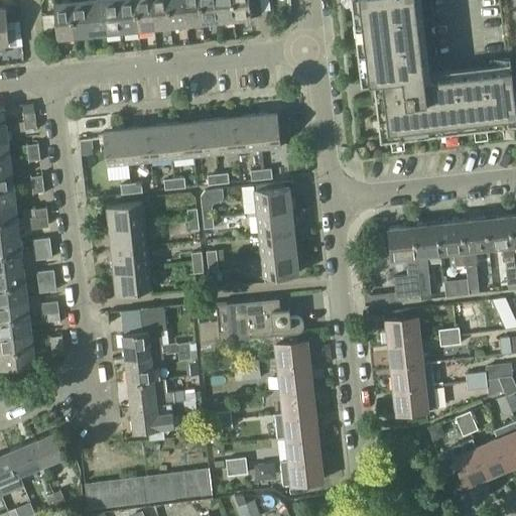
[(70,0),(70,2),(71,2),(75,36),(91,35),(87,0),(70,0)]
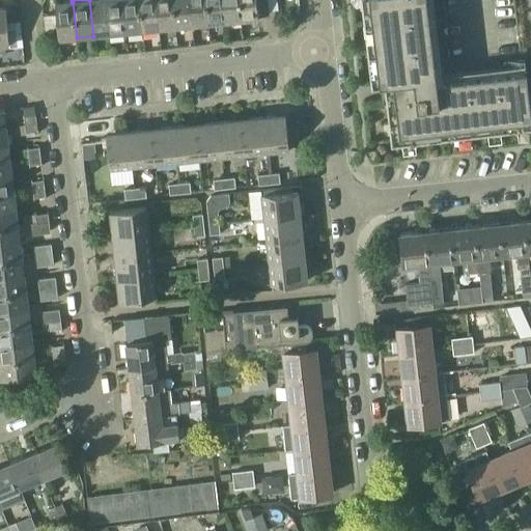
[(89,0),(93,36),(110,34),(106,0),(89,0)]
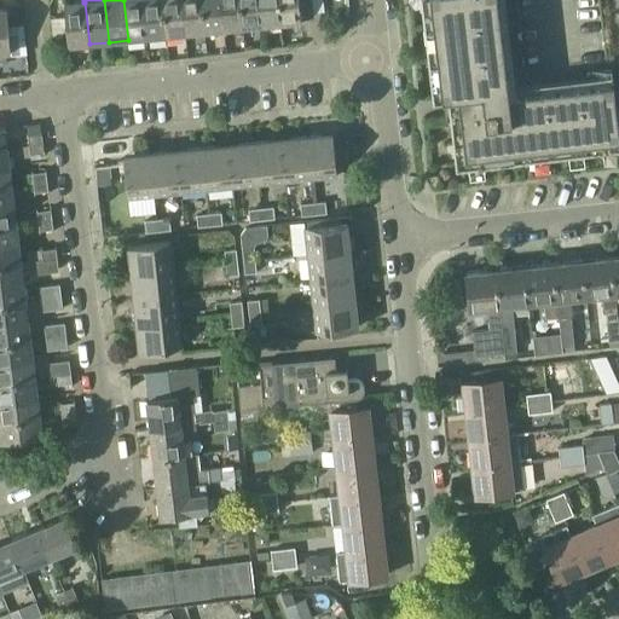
[(123,0),(128,40),(146,38),(142,0),(123,0)]
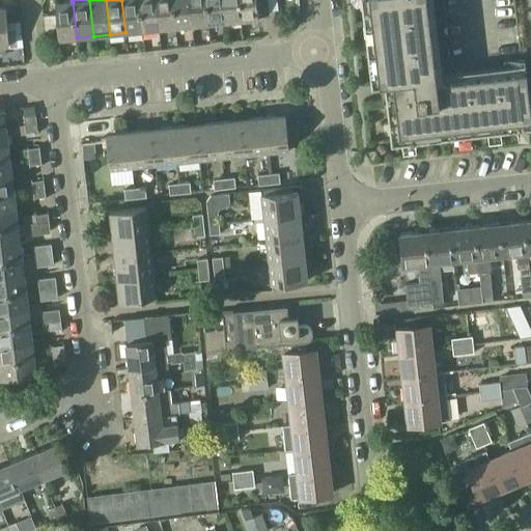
[(121,0),(126,32),(142,31),(139,0),(121,0)]
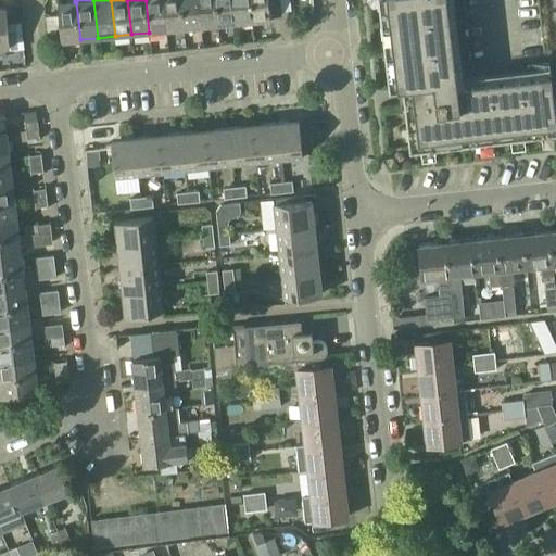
[(146,0),(149,33),(166,30),(163,0),(146,0)]
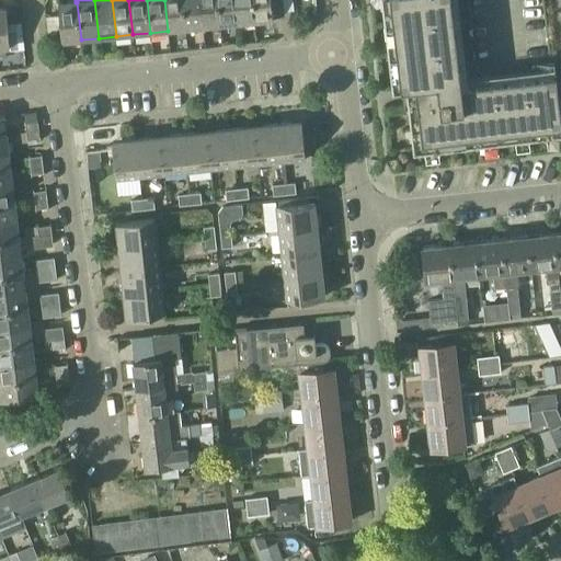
[(164,0),(168,31),(185,29),(182,0),(164,0)]
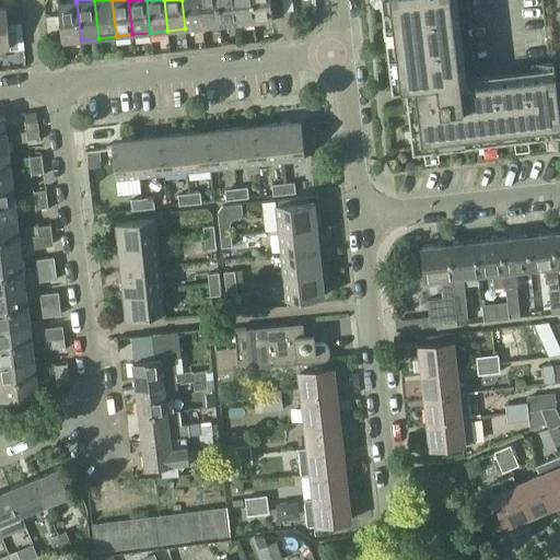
[(182,0),(185,28),(202,26),(199,0),(182,0)]
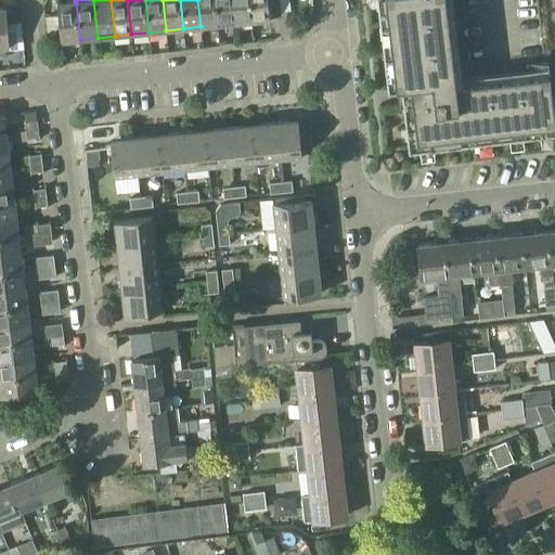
[(197,0),(201,26),(218,25),(216,0),(197,0)]
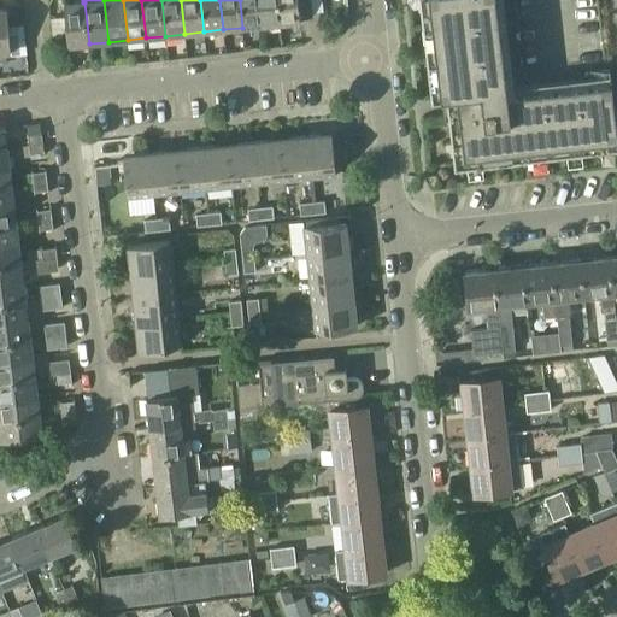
[(240,0),(242,28),(262,25),(259,0),(240,0)]
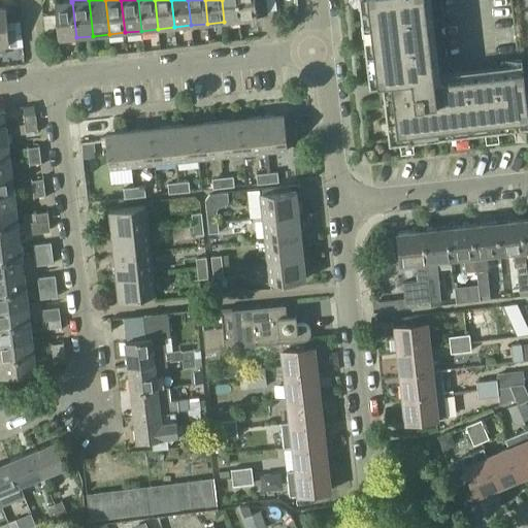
[(222,0),(224,22),(240,20),(238,0),(222,0)]
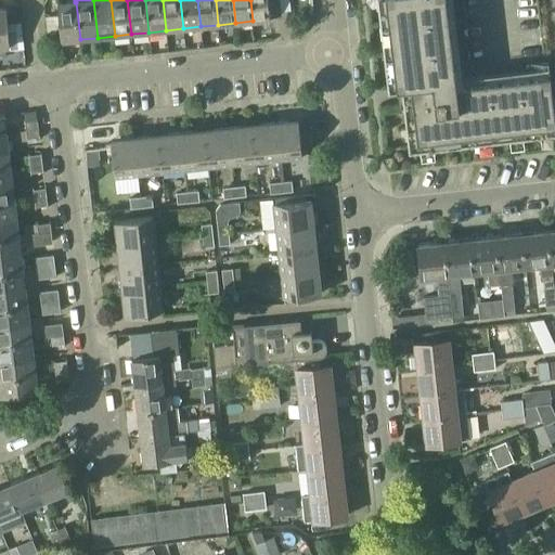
[(250,0),(253,21),(270,20),(270,17),(281,16),(279,0),(250,0)]
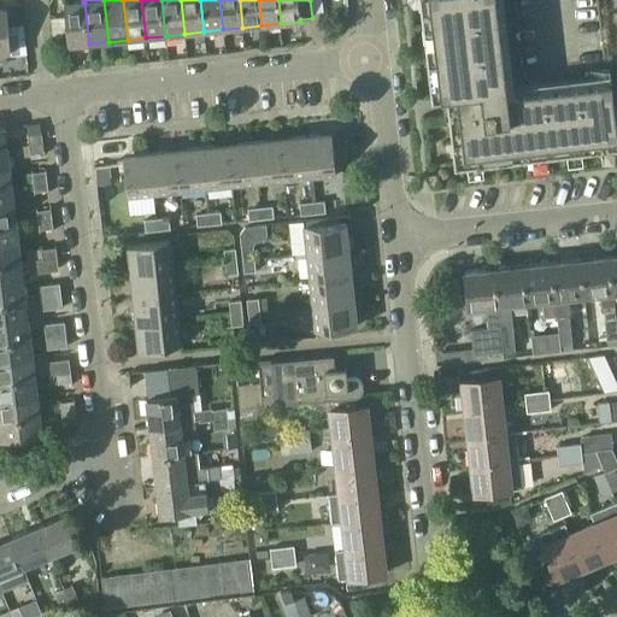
[(445,74),(429,75),(432,97),(446,95),(454,166),(616,147),(616,137),(611,81),(507,93),(497,0),(436,0),(436,5),(429,6),(422,6),(424,28),(440,25),(441,39),(425,41),(428,62),(444,60),(445,74)]
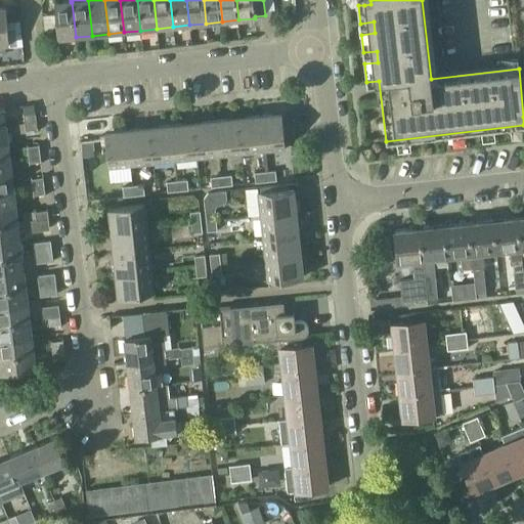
[(58,39),(76,37),(72,2),(71,2),(54,3),(58,39)]
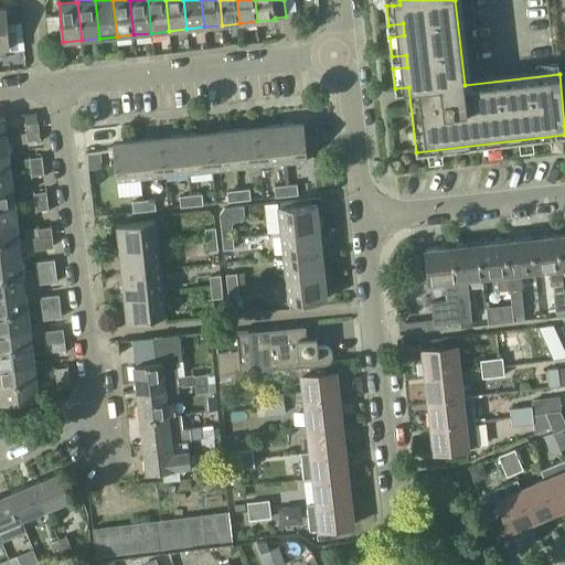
[(0,10),(0,49),(10,48),(7,10),(0,10)]
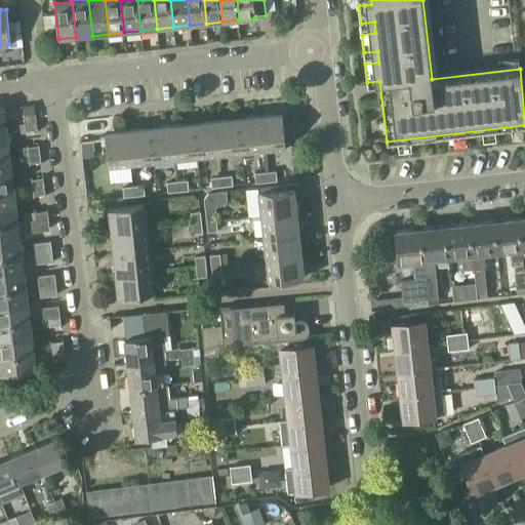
[(34,105),(24,107),(24,113),(24,115),(35,114),(35,111),(34,105)]
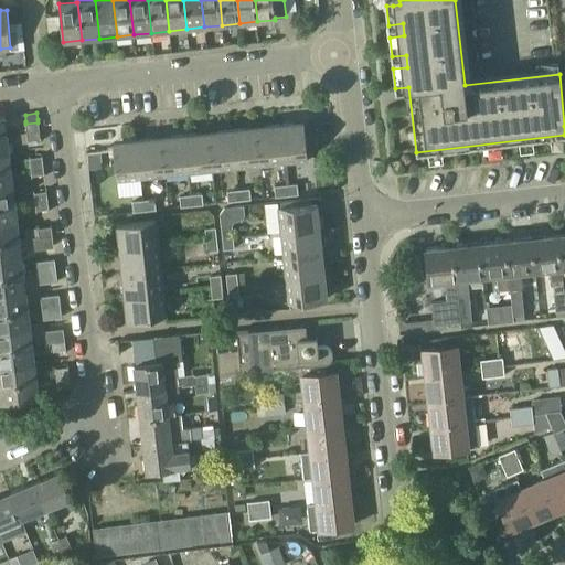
[(27,131),(39,130),(38,125),(39,125),(39,119),(38,119),(38,123),(25,124),(25,121),(24,121),(25,126),(27,126),(27,131)]
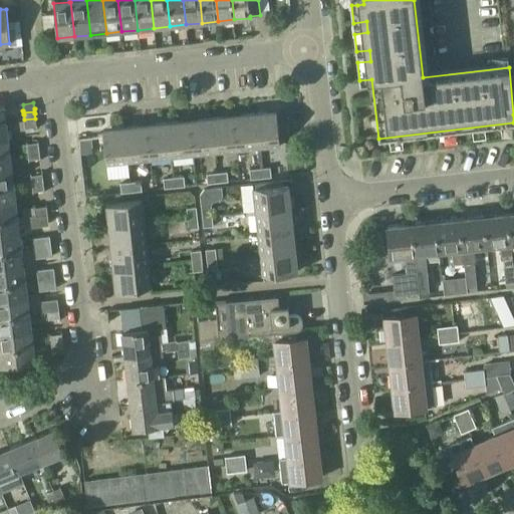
[(254,113),(258,149),(280,147),(276,110),(254,113)]
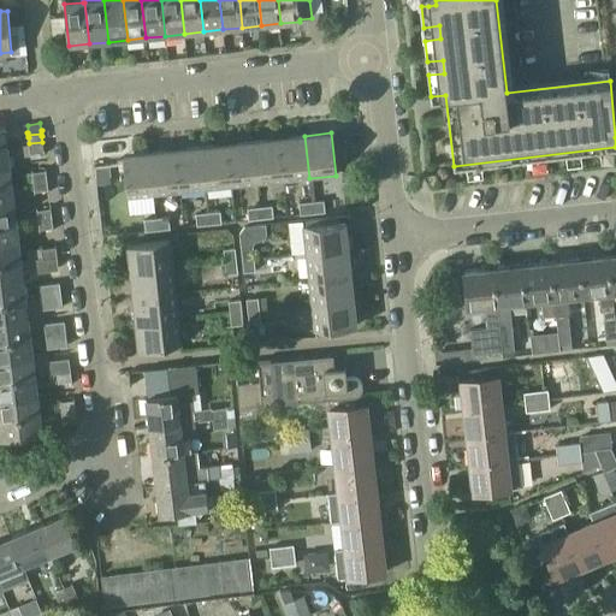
[(279,138),(283,181),(309,178),(304,136),(279,138)]
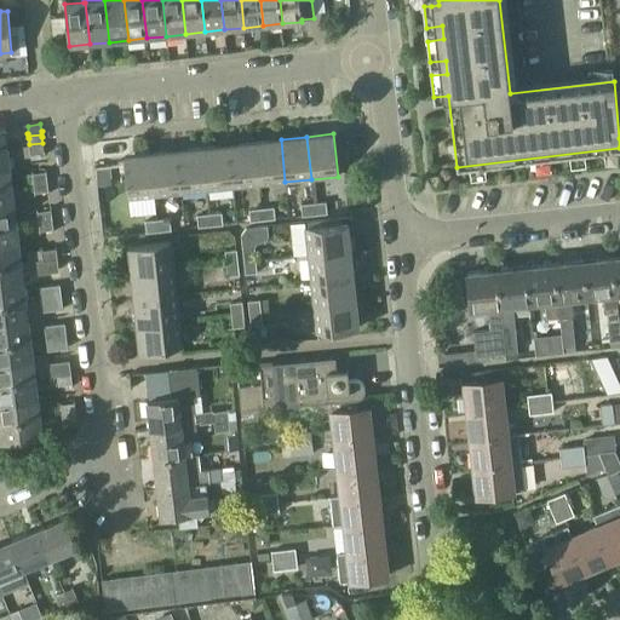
[(259,185),(285,182),(281,139),(254,143),(259,185)]
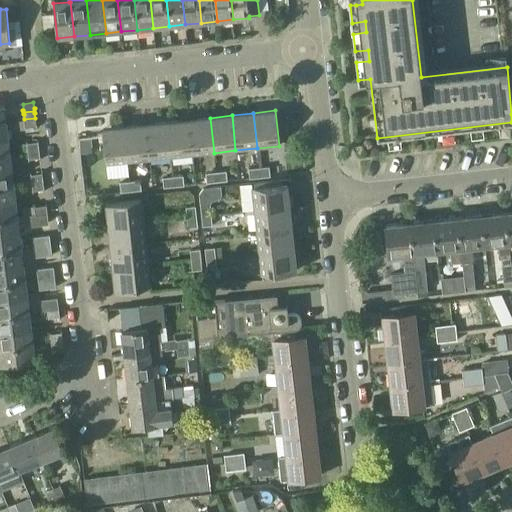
[(35,118),(24,119),(25,126),(24,126),(24,130),(26,130),(26,128),(35,127),(36,129),(37,129),(37,125),(36,125),(35,118)]
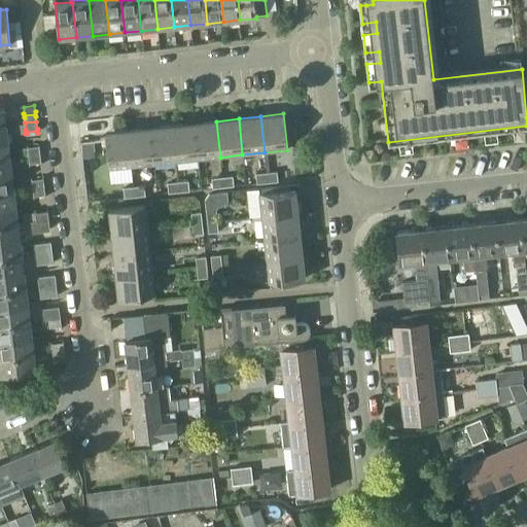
[(199,160),(220,157),(216,121),(195,124),(199,160)]
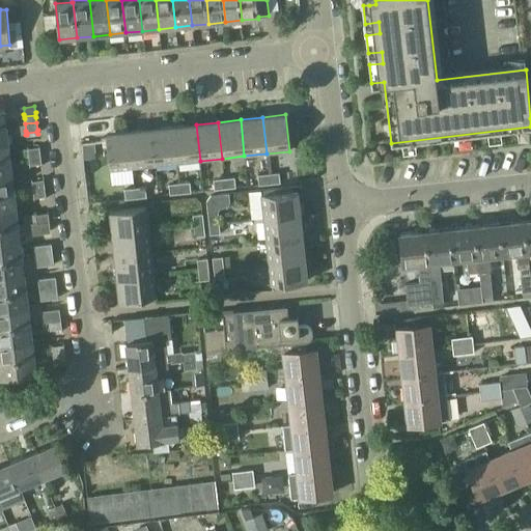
[(173,127),(177,163),(200,161),(196,124),(173,127)]
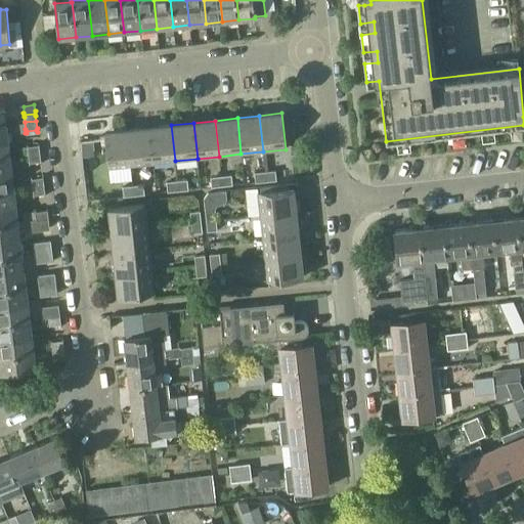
[(0,141),(8,140),(6,125),(0,125),(0,141)]
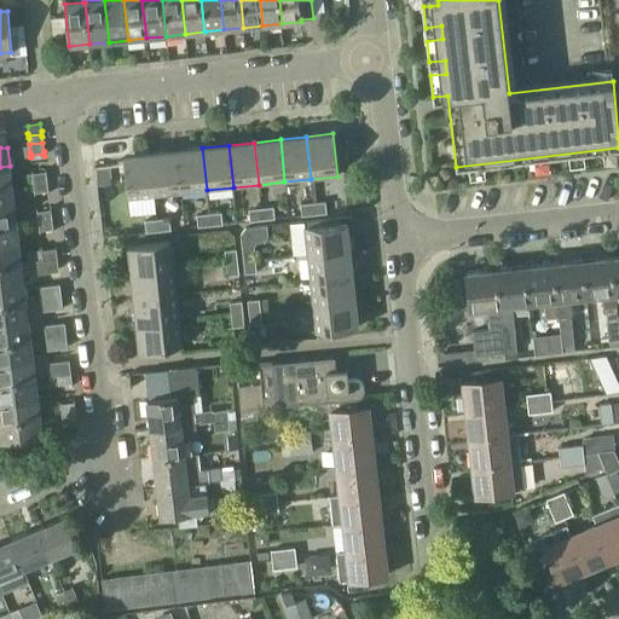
[(175,151),(180,194),(207,190),(202,148),(175,151)]
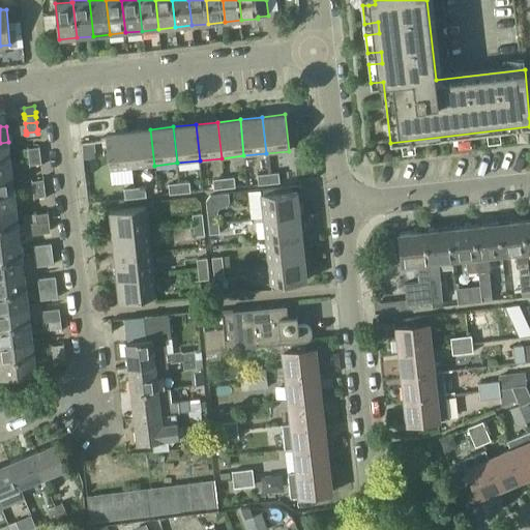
[(133,168),(154,166),(150,129),(128,131),(133,168)]
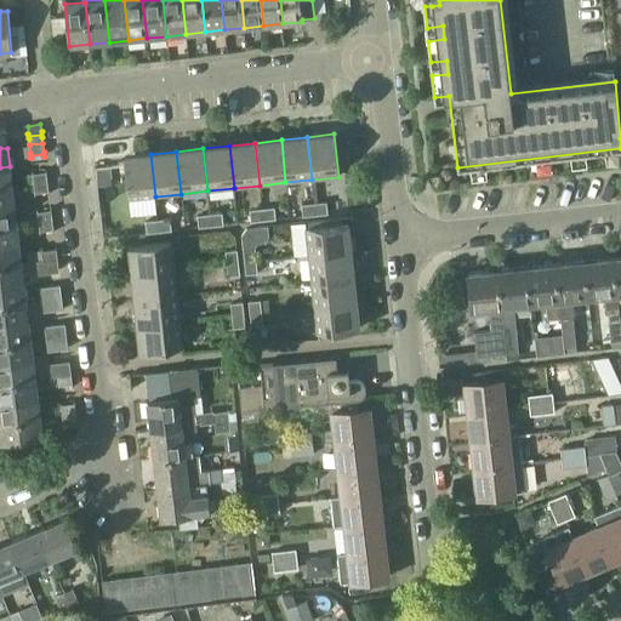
[(129,199),(155,197),(151,154),(124,157),(129,199)]
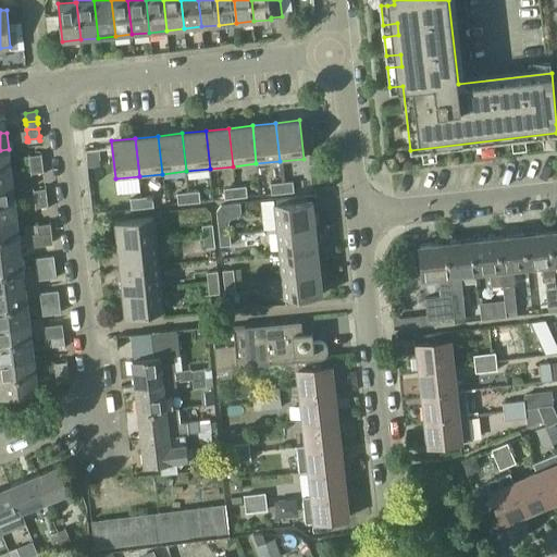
[(0,168),(11,166),(9,149),(0,150),(0,168)]
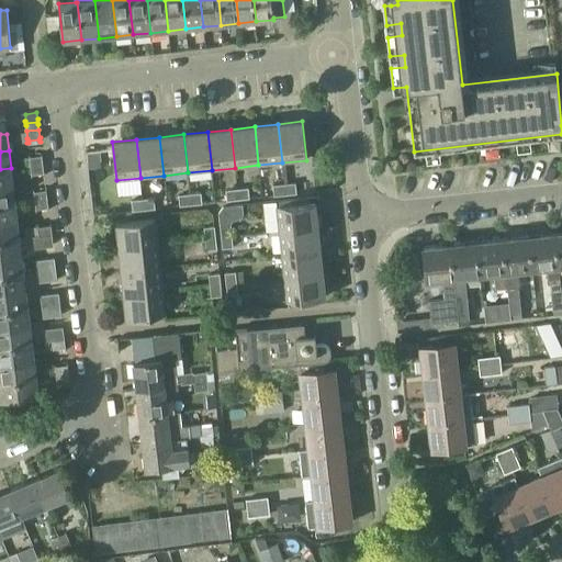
[(43,159),(42,154),(41,154),(41,157),(30,158),(30,155),(29,156),(29,160),(30,160),(31,166),(43,165),(42,159),(43,159)]
